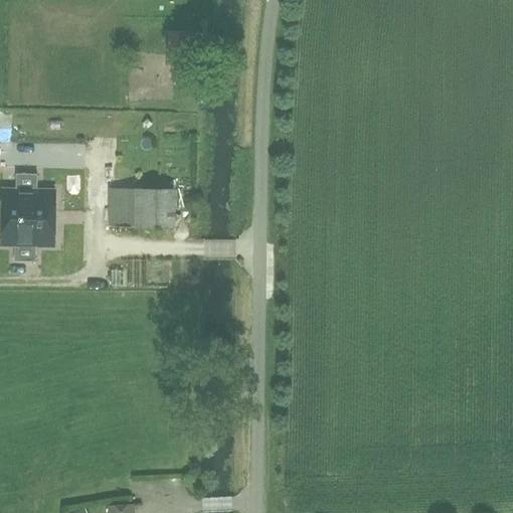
[(165,32),(165,71),(187,71),(188,31),(165,32)]
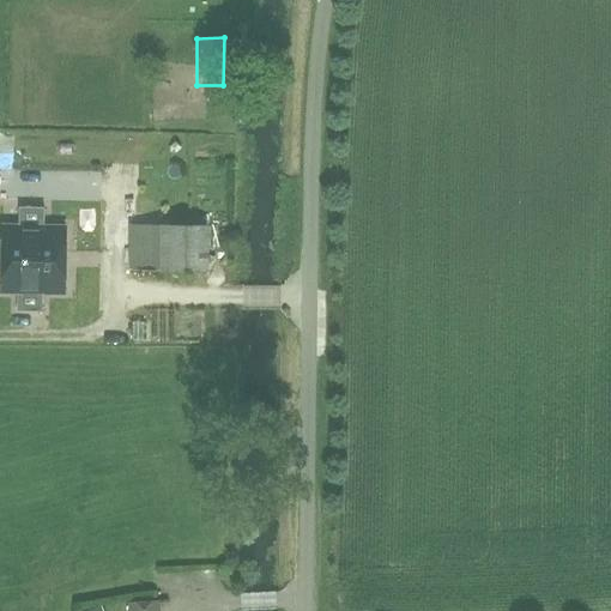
[(199,247),(199,209),(128,207),(128,292),(173,292),(173,247),(199,247)]
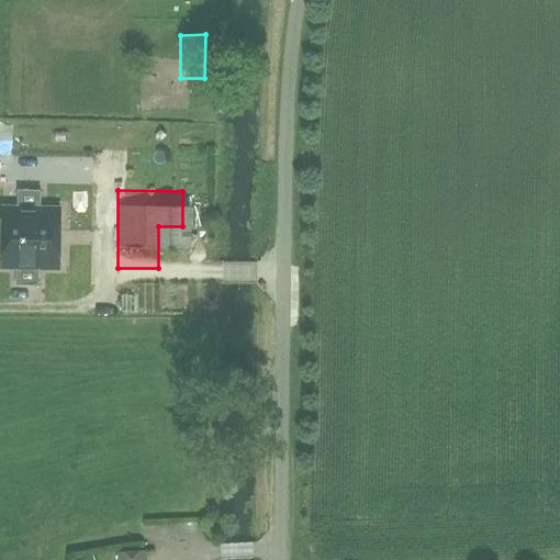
[(0,205),(0,237),(60,237),(60,205),(0,205)]
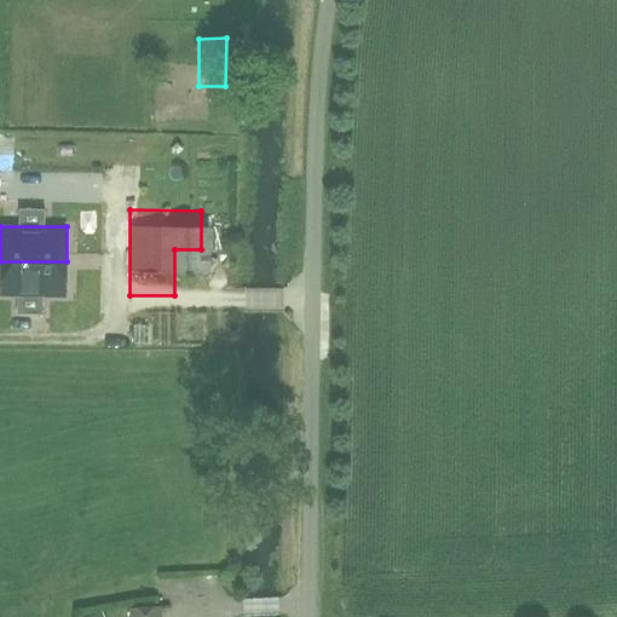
[(67,261),(0,261),(0,297),(65,297),(67,261)]
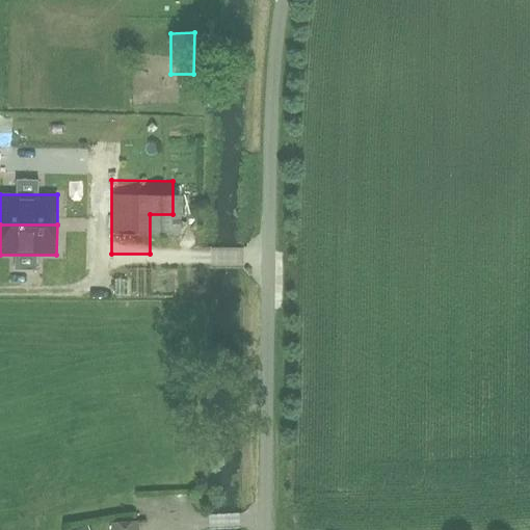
[(136,529),(136,521),(109,523),(109,529),(136,529)]
